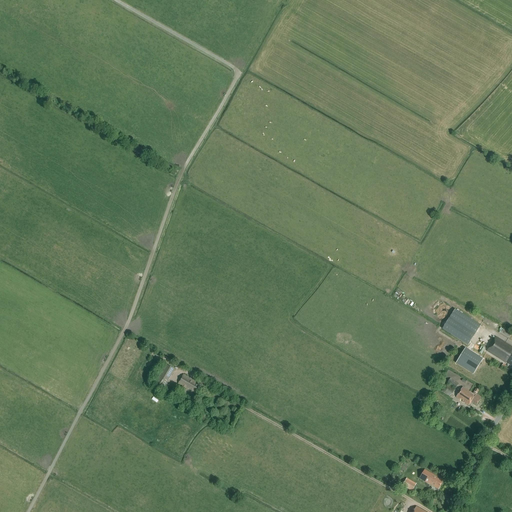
[(481,326),(455,309),(442,328),(468,346),(481,326)]
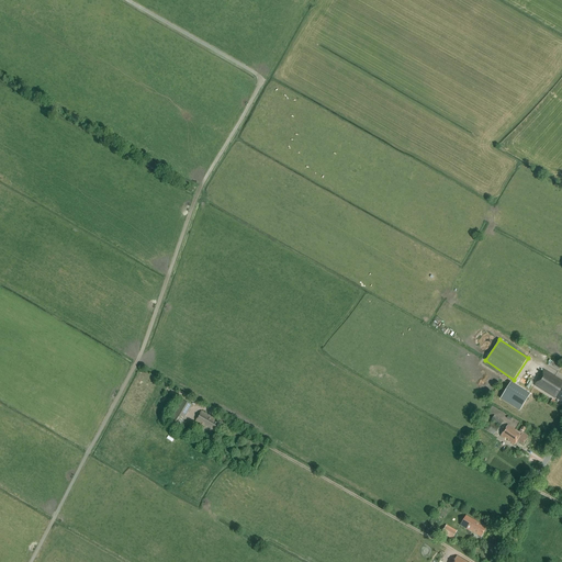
[(559,372),(561,367),(553,361),(550,366),(559,372)]
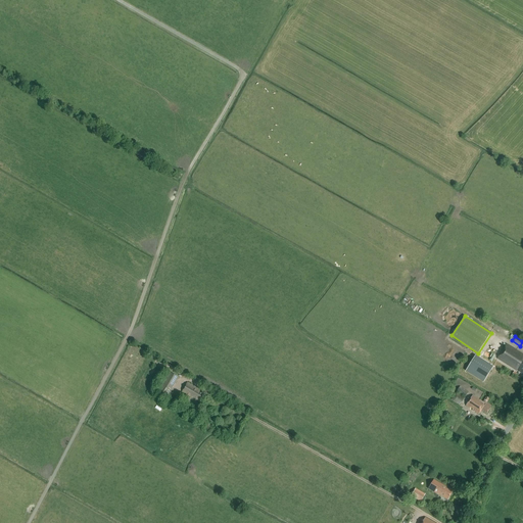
[(522,374),(522,354),(507,345),(498,359),(522,374)]
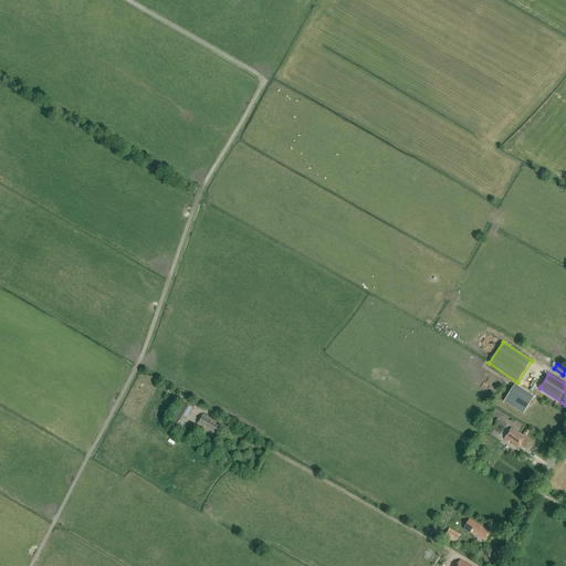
[(504,401),(505,402),(523,413),(527,407),(534,397),(533,397),(515,385),(504,401)]
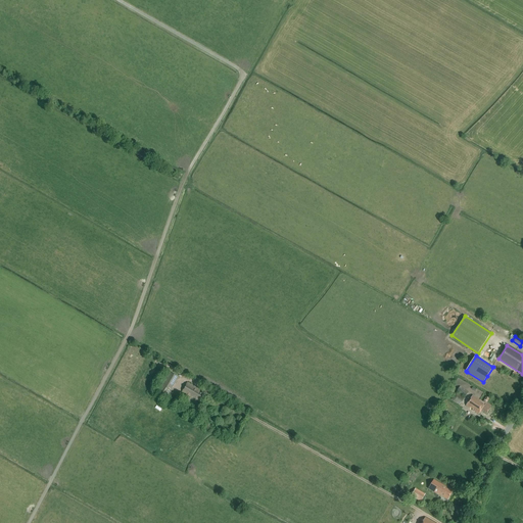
[(179,378),(169,371),(156,391),(167,397),(179,378)]
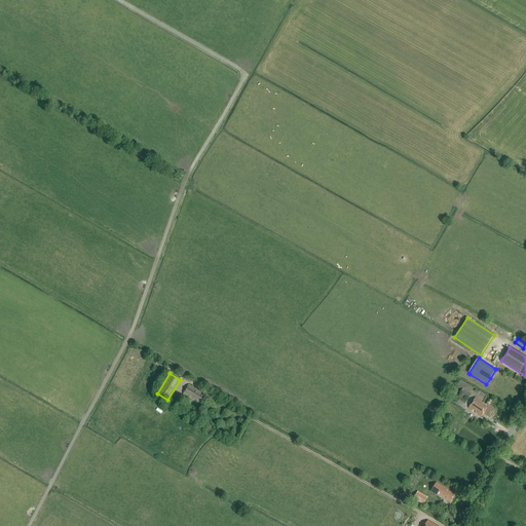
[(204,397),(197,392),(198,390),(188,385),(183,395),(200,404),(204,397)]
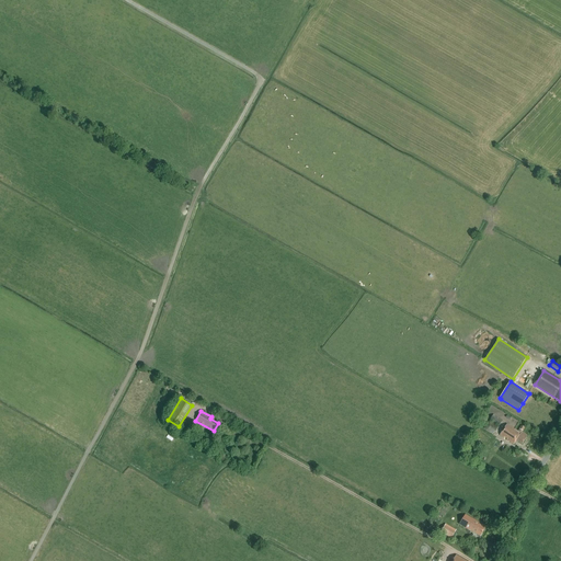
[(503,421),(494,414),(491,420),(500,426),(503,421)]
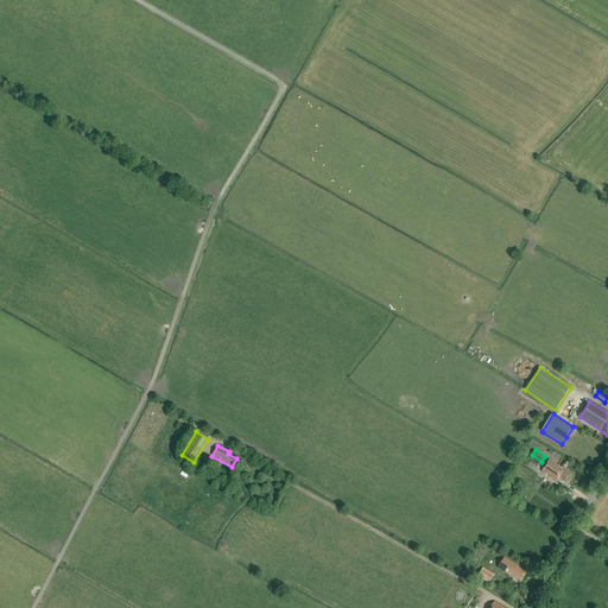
[(542,462),(531,455),(525,464),(534,472),(542,462)]
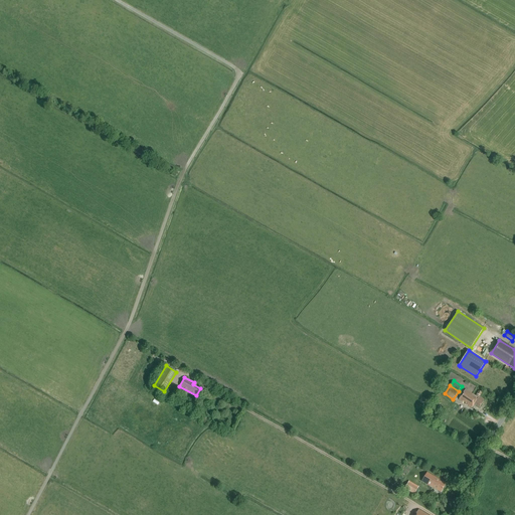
[(479,407),(484,399),(479,396),(482,392),(479,391),(476,396),(466,389),(459,399),(460,400),(472,408),(474,404),(479,407)]
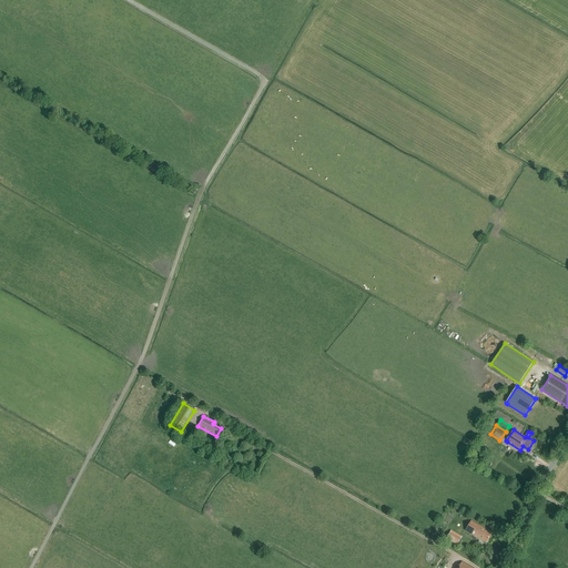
[(210,447),(215,450),(219,445),(213,442),(210,447)]
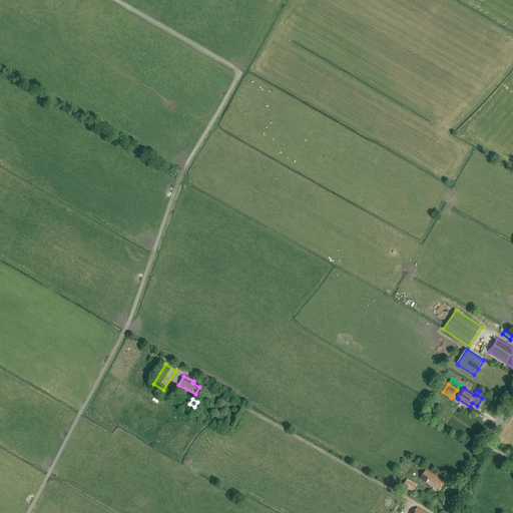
[(439,490),(444,483),(437,479),(438,478),(426,471),(421,480),(432,487),(433,486),(439,490)]
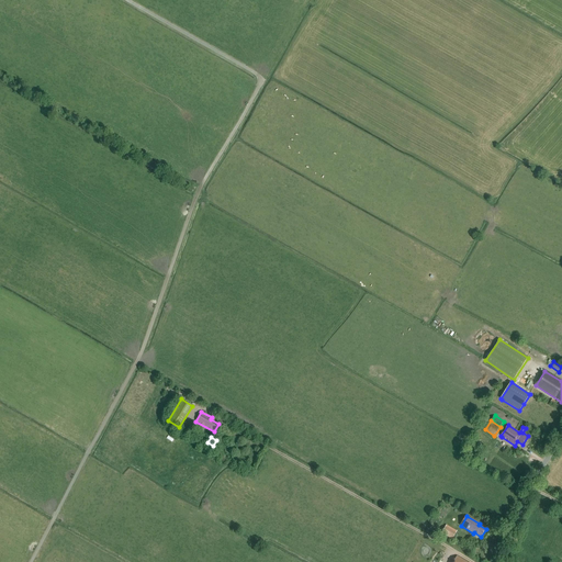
[(457,532),(446,526),(441,534),(452,539),(457,532)]
